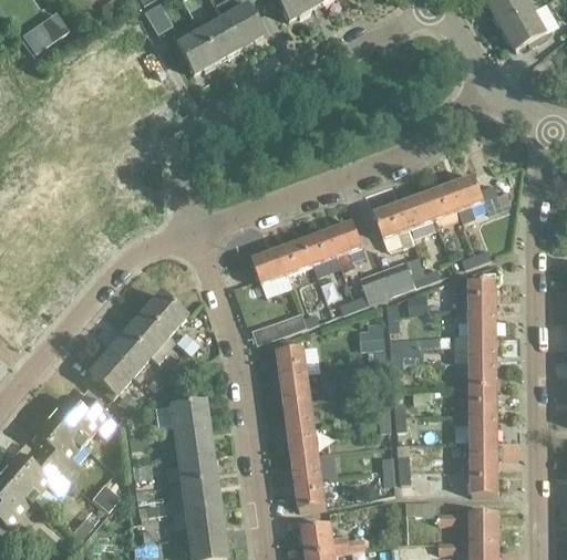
[(287,21),(298,16),(299,18),(310,11),(309,9),(311,8),(306,0),(270,0),(277,11),(280,10),(287,21)]
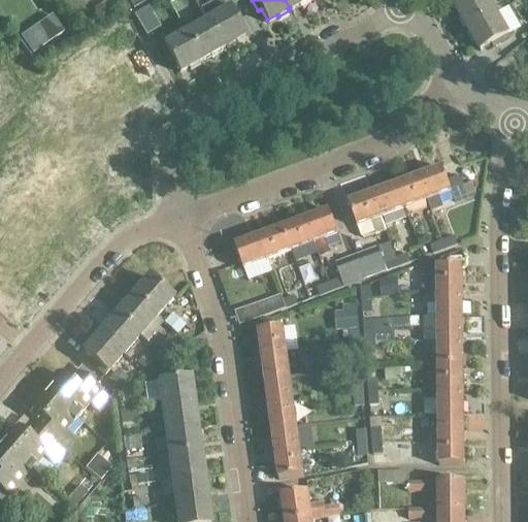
[(468,26),(496,10),(502,6),(499,0),(463,0),(456,4),(461,13),(459,14),(465,26),(467,24),(468,26)]
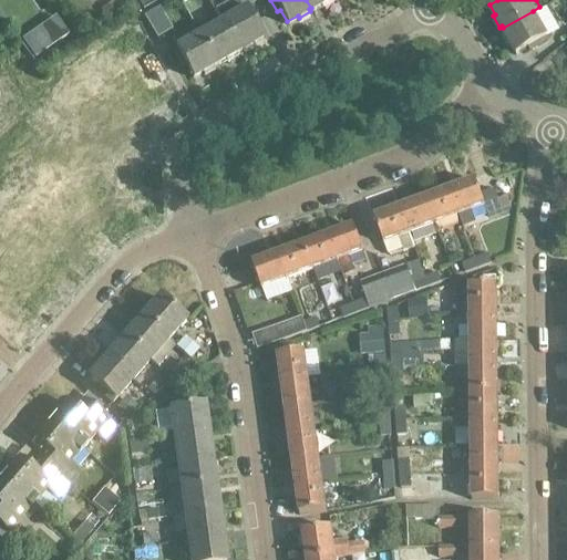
[(160,3),(144,11),(157,34),(173,27),(160,3)]
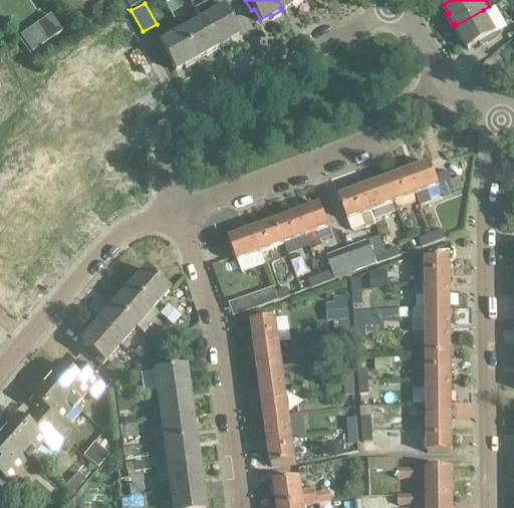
[(231,38),(230,36),(238,31),(232,21),(234,19),(225,3),(201,16),(217,43),(219,42),(221,44),(231,38)]
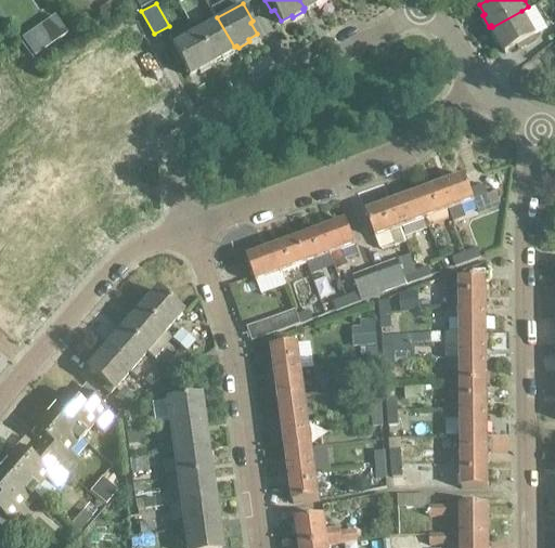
[(492,27),(493,30),(491,31),(498,42),(500,41),(505,51),(517,43),(519,47),(537,36),(521,11),(492,27)]
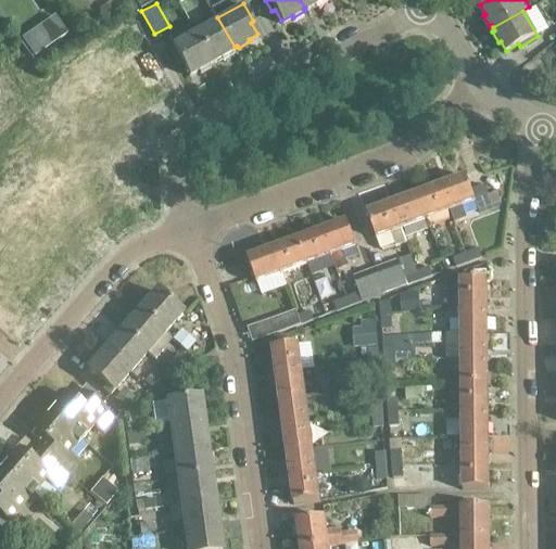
[(235,47),(217,17),(196,30),(212,60),(220,54),(223,56),(234,50),(232,48),(235,47)]
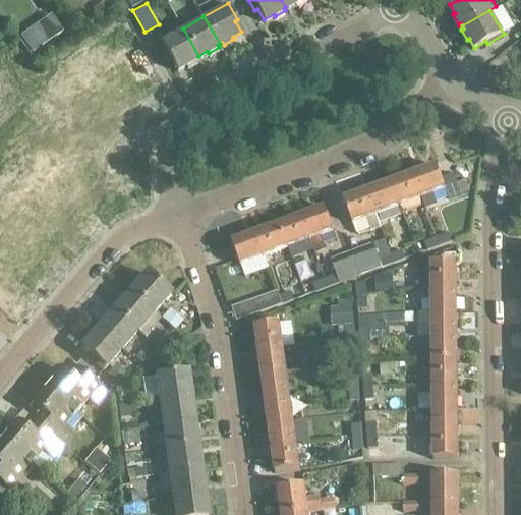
[(195,57),(198,56),(183,29),(159,42),(168,59),(171,57),(177,68),(185,63),(186,65),(197,59),(195,57)]
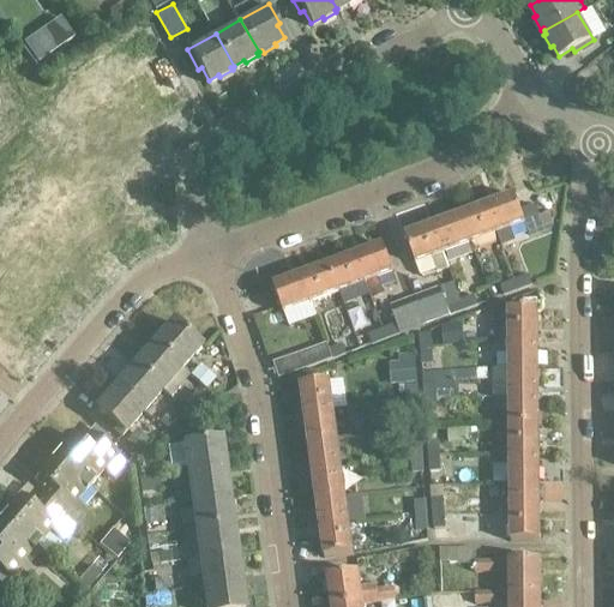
[(515,192),(487,202),(503,244),(515,239),(510,224),(524,220),(515,192)]
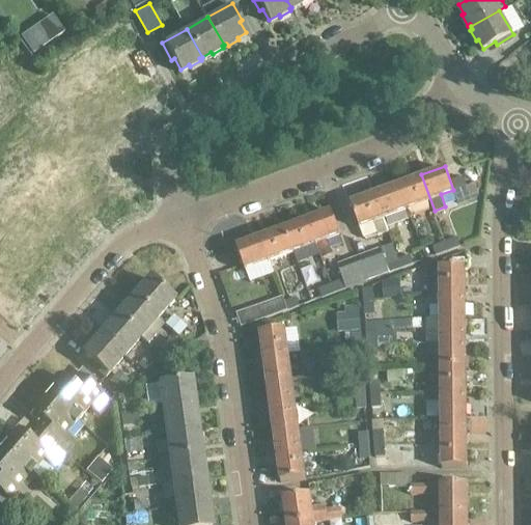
[(397,184),(406,208),(429,198),(434,211),(435,211),(421,174),(397,184)]
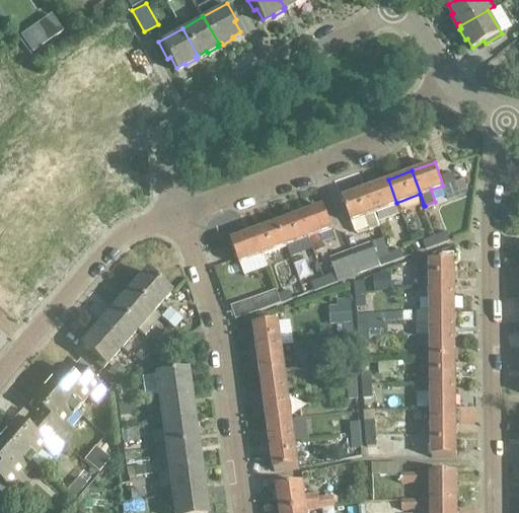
[(388,179),(365,188),(374,211),(396,203),(388,179)]
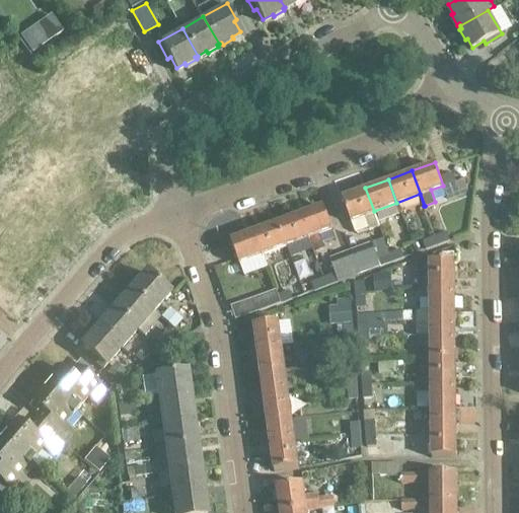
[(342,197),(351,220),(352,219),(354,226),(358,230),(378,223),(374,211),(365,188),(342,197)]
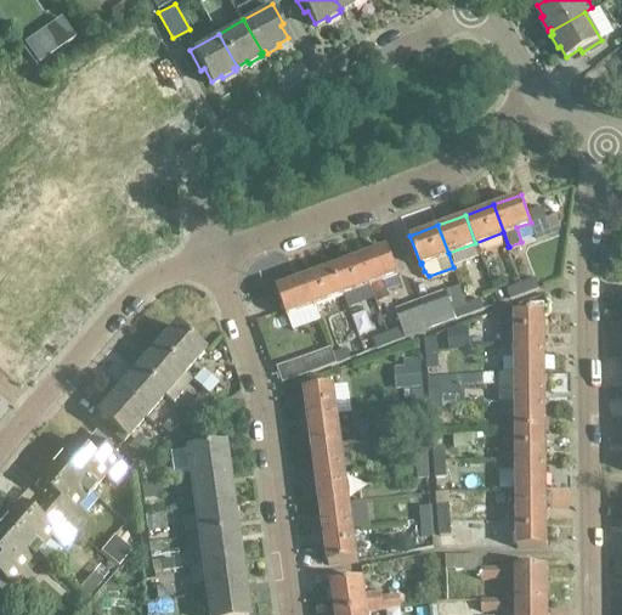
[(397,272),(386,244),(360,254),(369,283),(371,282),(375,294),(388,289),(383,277),(397,272)]
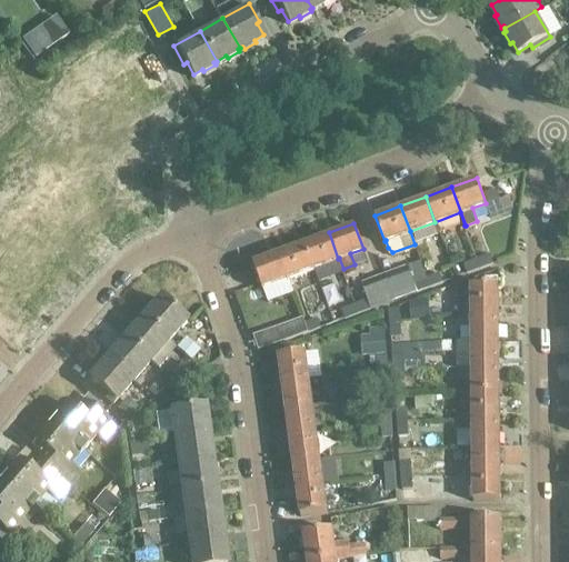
[(338,259),(329,232),(303,242),(313,268),(338,259)]
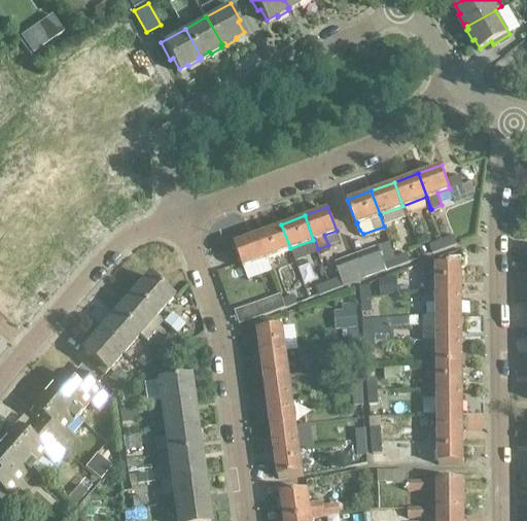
[(409,220),(413,233),(425,228),(420,215),(409,220)]
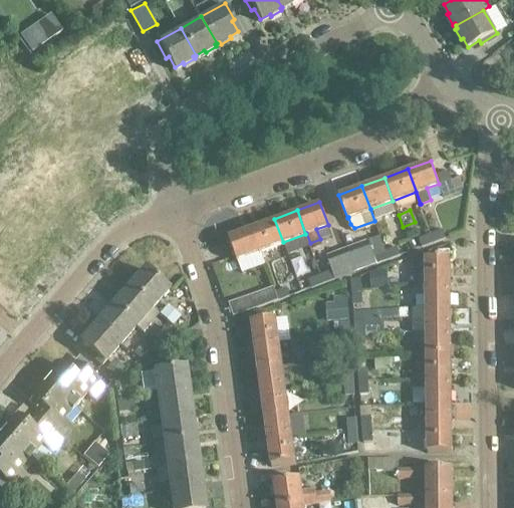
[(251,228),(260,251),(283,242),(274,219),(251,228)]
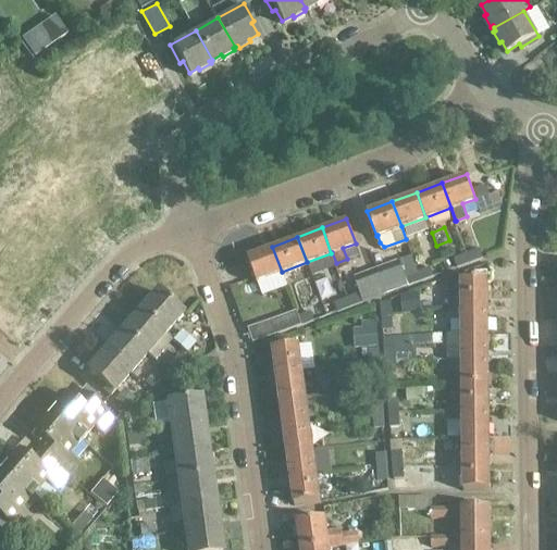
[(470,260),(483,254),(480,246),(467,250),(470,260)]
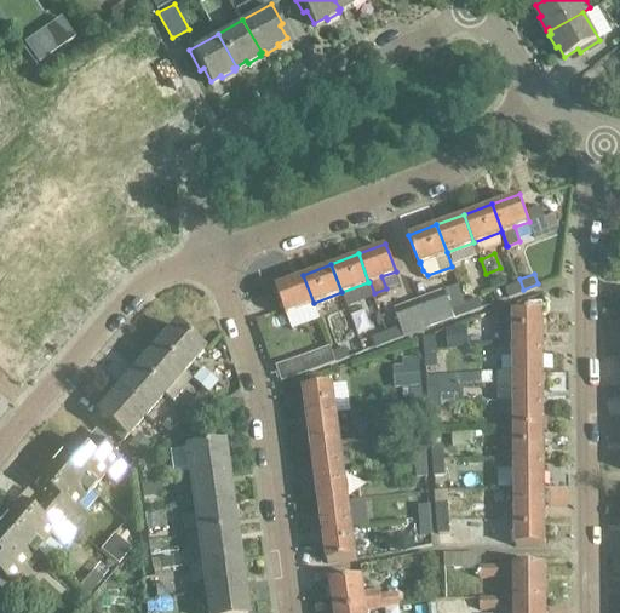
[(303,275),(275,285),(286,313),(314,303),(303,275)]
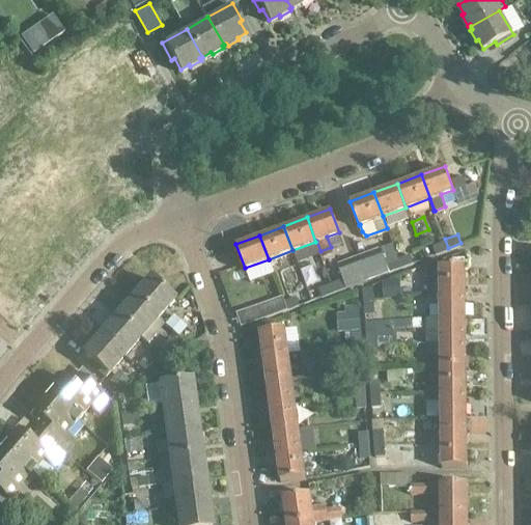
[(445,239),(432,244),(436,252),(448,248),(445,239)]
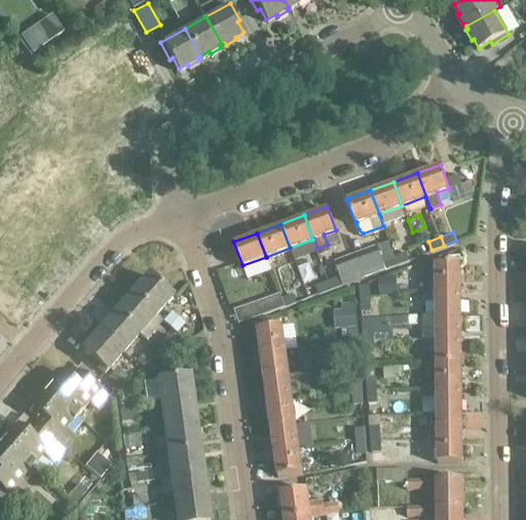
[(376,242),(354,251),(364,274),(385,267),(382,259),(376,242)]
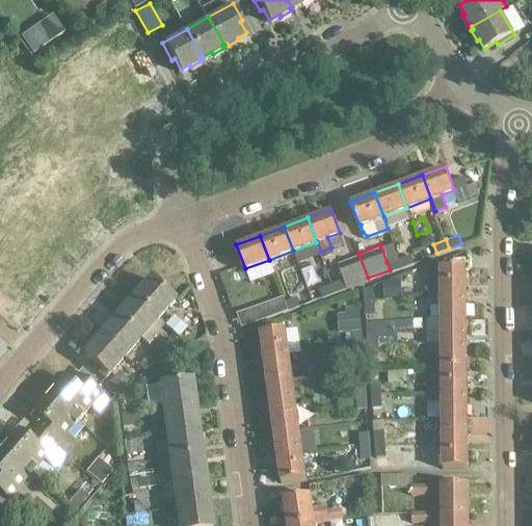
[(411,253),(399,257),(402,266),(415,261),(411,253)]
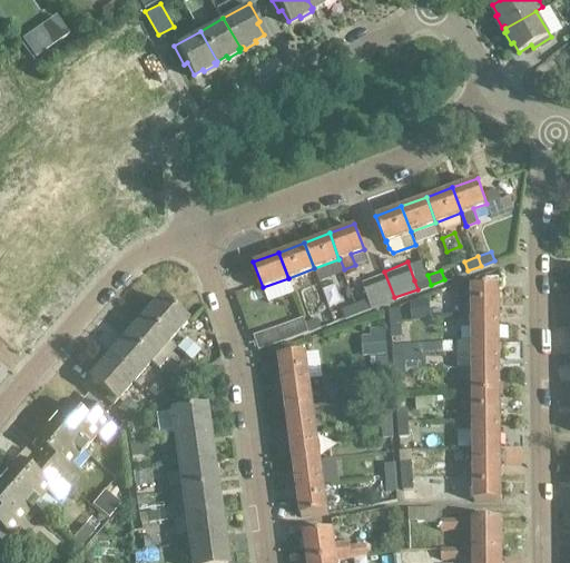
[(373,306),(394,297),(384,272),(362,279),(373,306)]
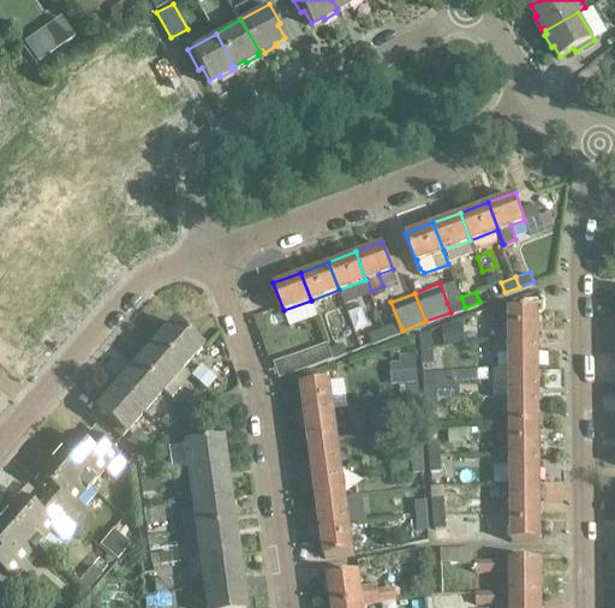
[(461,297),(447,303),(451,313),(465,308),(461,297)]
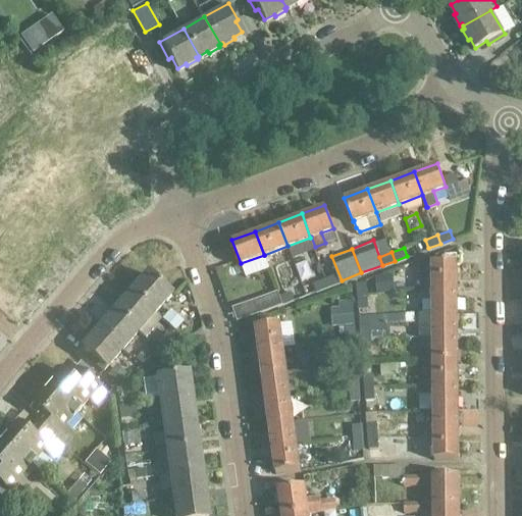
[(432,285),(457,285),(457,260),(431,260),(420,260),(420,285),(432,285)]
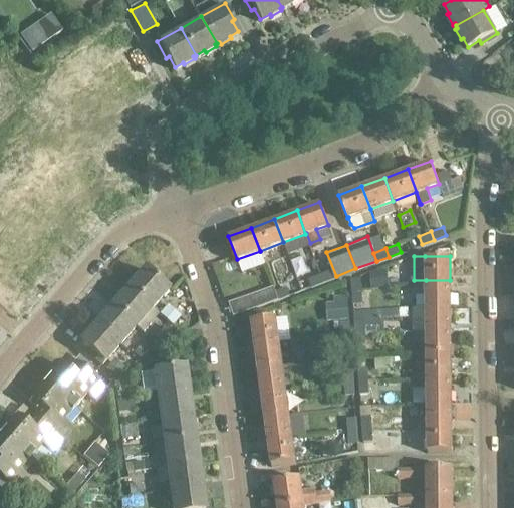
[(145,266),(130,284),(153,304),(170,285),(156,272),(154,274),(145,266)]
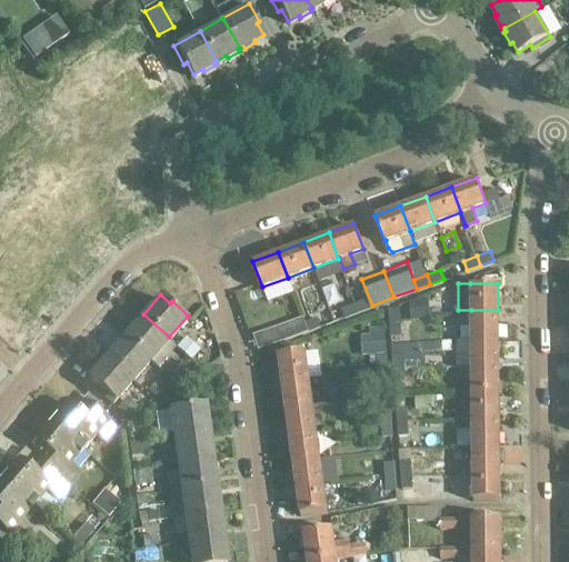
[(367,297),(355,302),(358,311),(371,307),(367,297)]
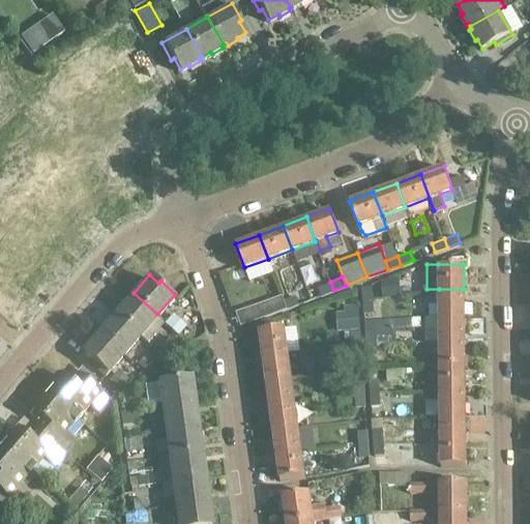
[(321,294),(333,290),(330,282),(318,286),(321,294)]
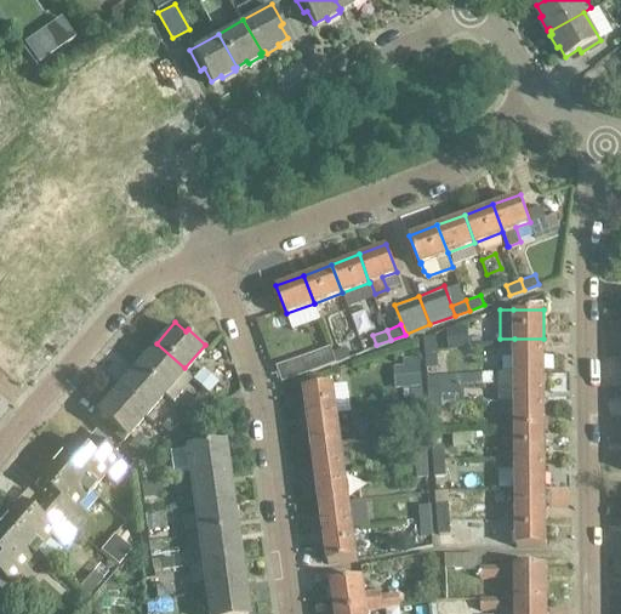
[(437,348),(436,334),(425,334),(426,350),(437,348)]
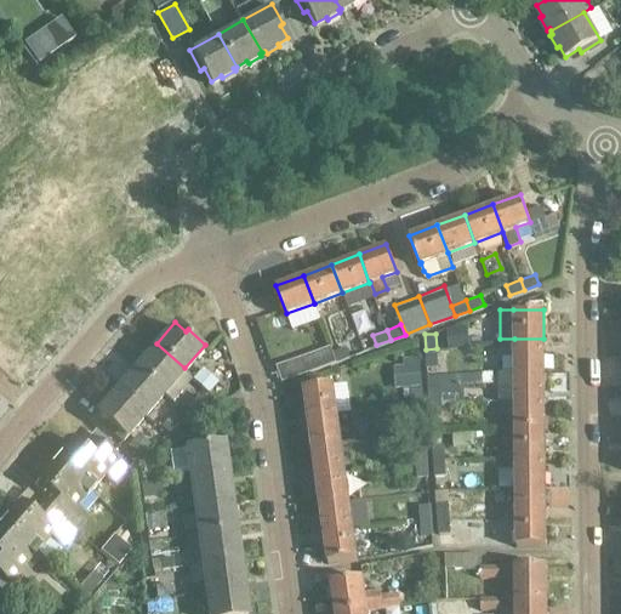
[(543,339),(514,339),(514,368),(545,368),(543,339)]
